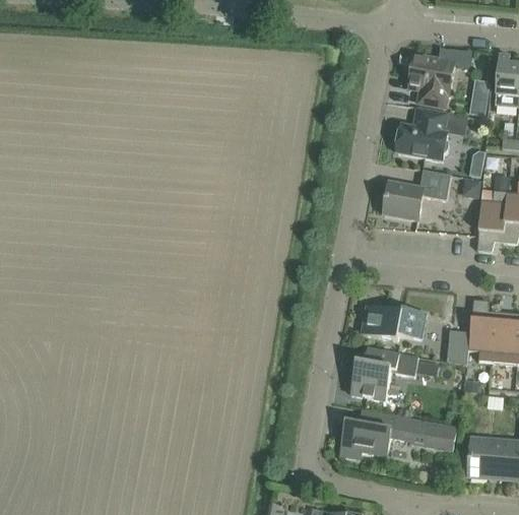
[(413,54),(407,86),(419,88),(417,102),(444,106),(446,93),(449,94),(454,64),(468,67),(470,51),(436,47),(434,57),(413,54)]
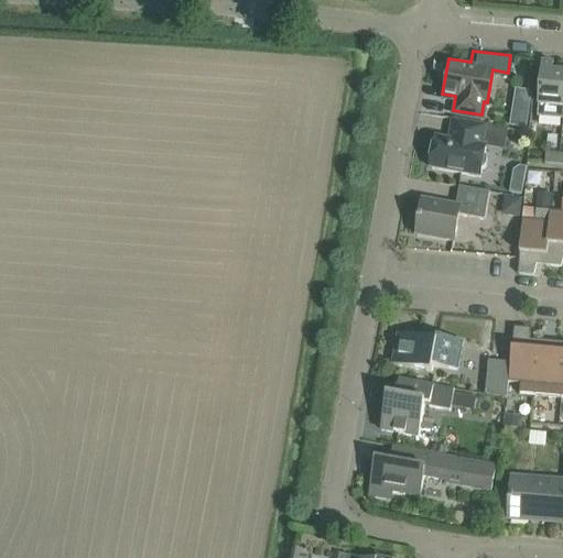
[(562,100),(562,68),(552,68),(553,59),(541,58),(537,101),(562,104),(562,100)]
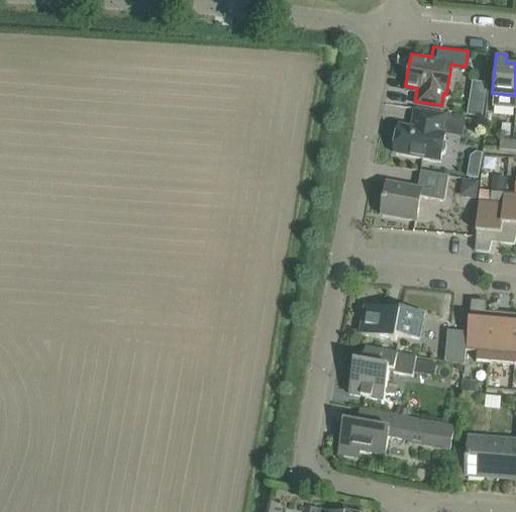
[(399,123),(398,130),(395,129),(393,132),(392,136),(392,139),(393,143),(395,143),(394,150),(439,159),(440,151),(442,151),(444,148),(445,145),(445,142),(445,138),(442,138),(443,131),(440,130),(444,110),(414,105),(411,119),(414,120),(413,125),(399,123)]
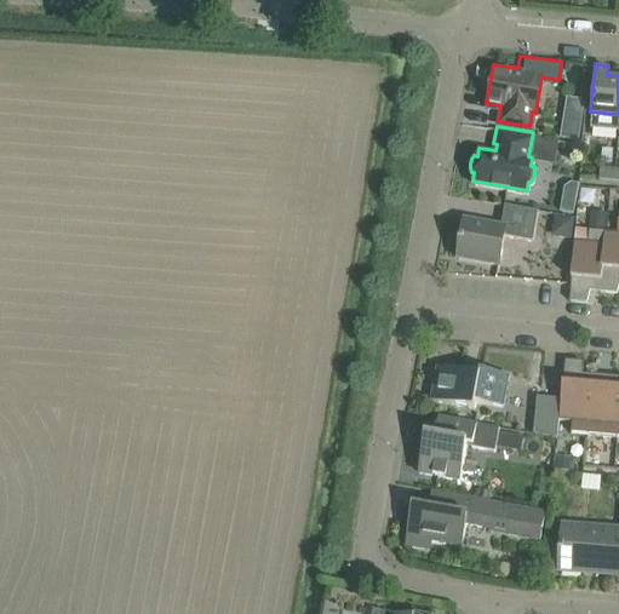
[(613,177),(614,165),(599,164),(599,176),(613,177)]
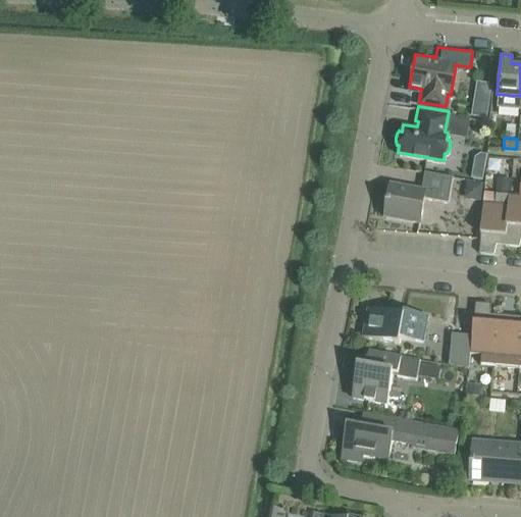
[(391,182),(384,214),(419,220),(423,196),(448,200),(452,174),(424,169),(421,188),(391,182)]
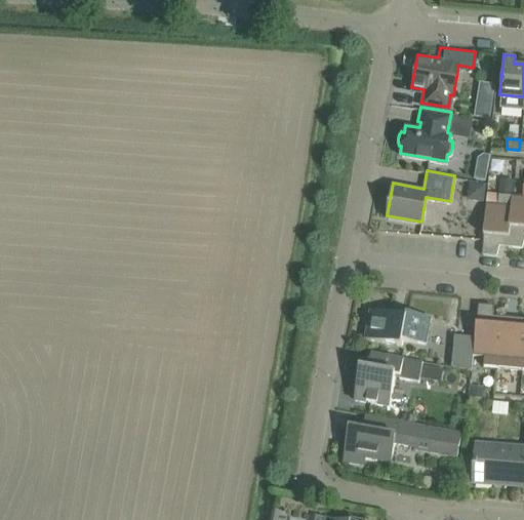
[(523,183),(523,184),(522,194),(508,192),(504,238),(507,238),(507,243),(521,245),(523,232),(523,183)]
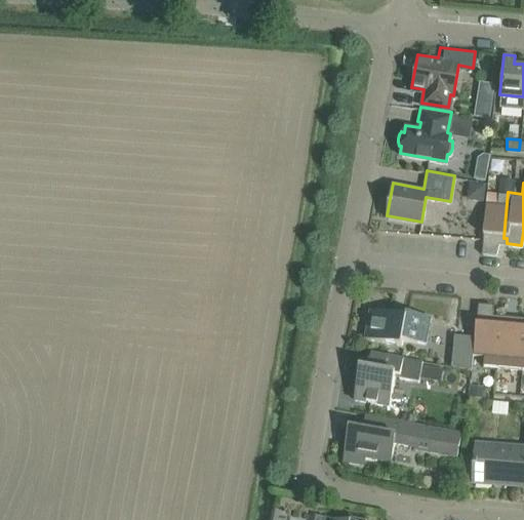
[(504,238),(508,192),(497,191),(496,201),(486,201),(481,251),(495,252),(499,237),(504,238)]
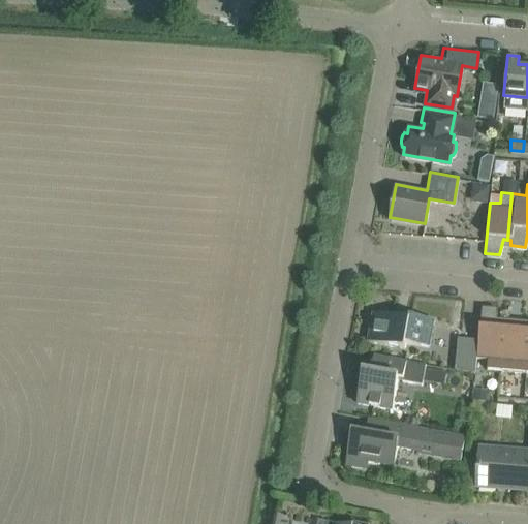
[(496,367),(500,321),(497,321),(496,305),(480,304),(478,337),(475,356),(488,357),(487,367),(496,367)]
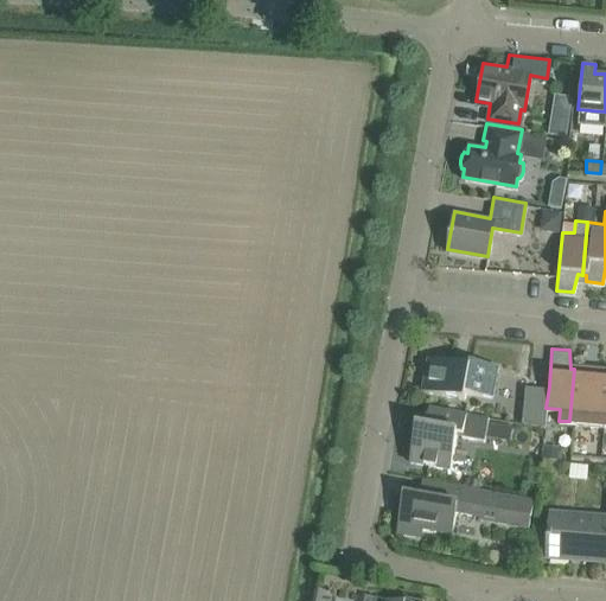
[(427,356),(421,389),(464,396),(465,390),(491,395),(497,364),(469,358),(469,363),(427,356)]
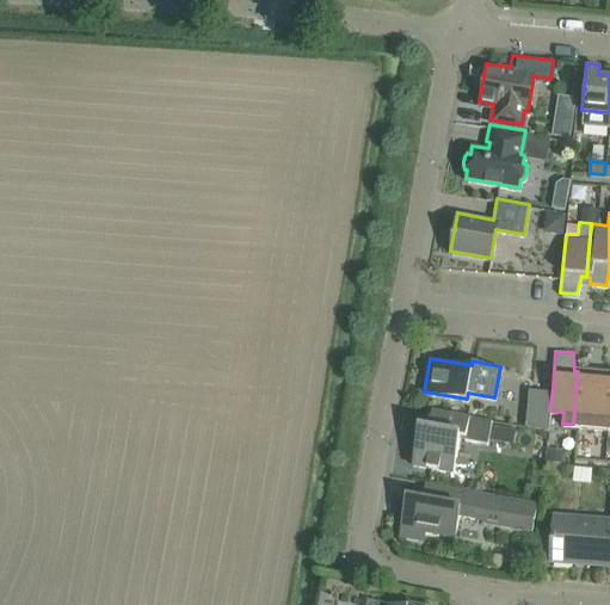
[(607,427),(609,391),(609,374),(603,374),(602,366),(583,365),(583,371),(578,371),(573,424),(607,427)]
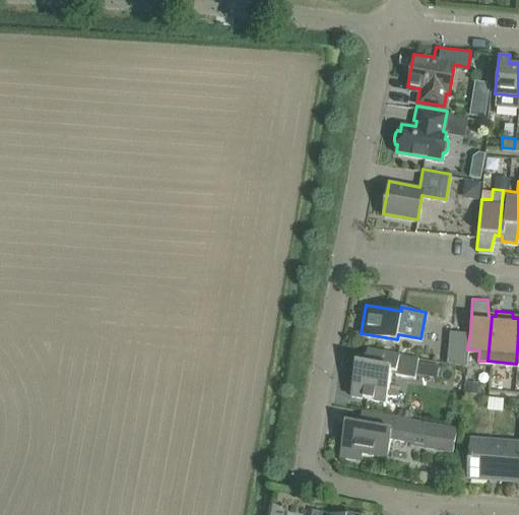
[(467,349),(470,331),(449,329),(446,361),(466,364),(467,349)]
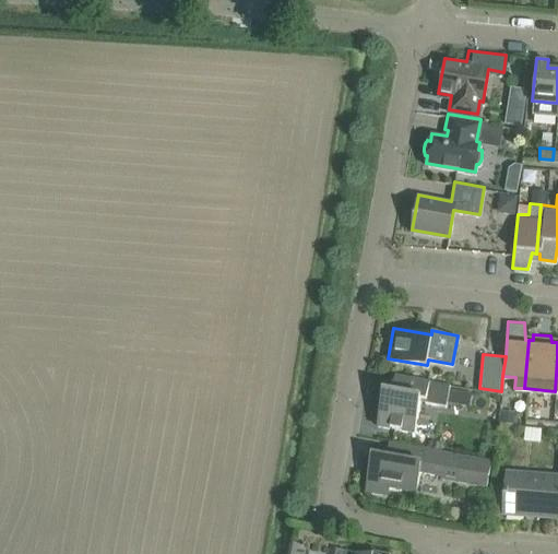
[(382,388),(377,423),(414,429),(419,399),(446,403),(447,399),(449,386),(449,382),(394,373),(391,390),(382,388)]
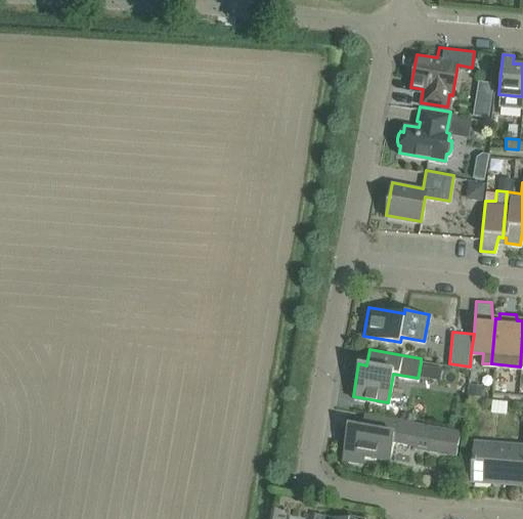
[(421,361),(419,374),(431,376),(433,362),(421,361)]
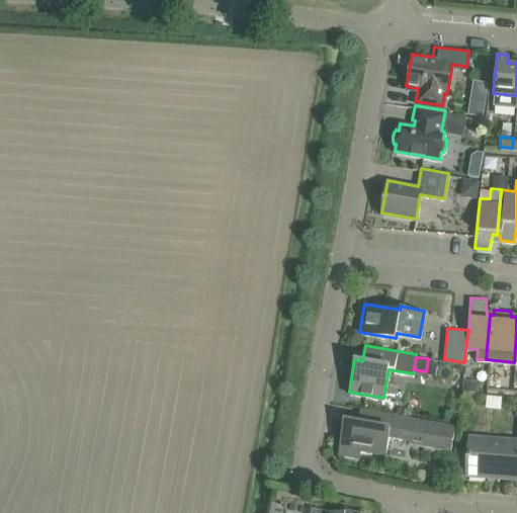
[(454,424),(415,417),(360,407),(360,409),(364,409),(362,422),(345,419),(342,432),(341,431),(338,452),(358,456),(359,449),(384,453),(388,434),(409,438),(408,441),(449,448),(454,424)]
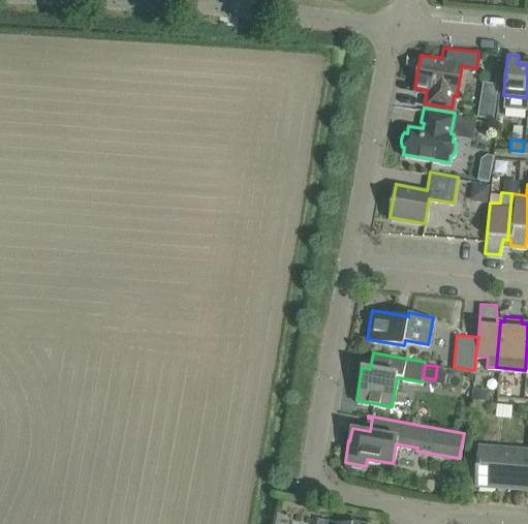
[(527,448),(478,444),(475,484),(498,486),(498,482),(507,483),(507,486),(527,487),(527,448)]
